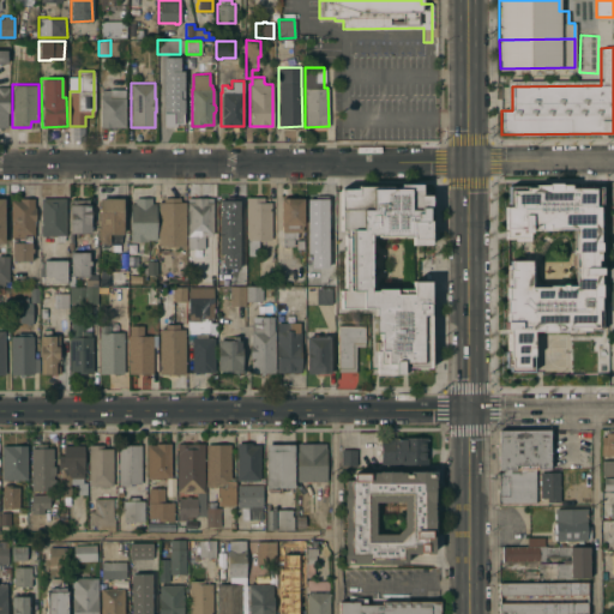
[(100,95),(101,95),(101,89),(109,89),(125,89),(125,126),(100,126),(100,95)]
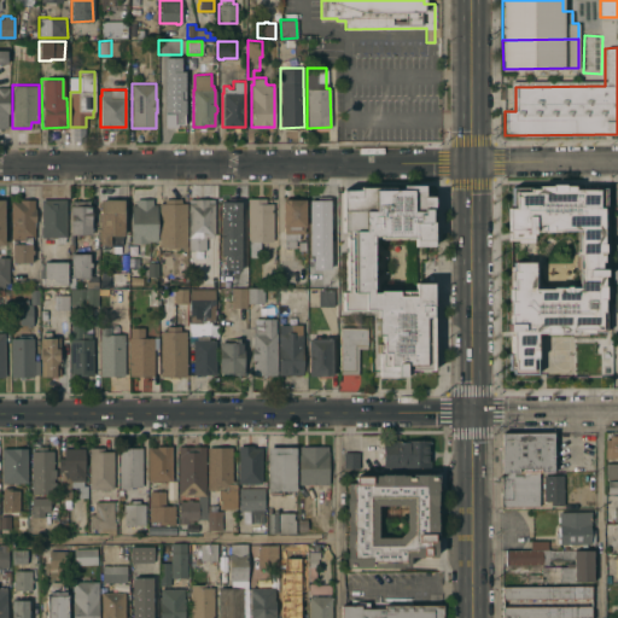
[(162,89),(186,89),(186,122),(185,122),(185,127),(163,127),(163,122),(162,122),(162,89)]
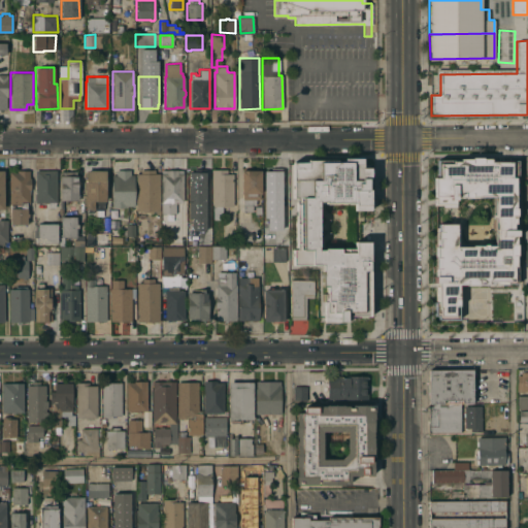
[(295,197),(292,197),(292,164),(306,164),(306,160),(336,160),(336,162),(343,162),(343,160),(362,159),(362,165),(367,165),(368,189),(369,189),(369,208),(354,208),(354,202),(324,202),(318,202),(318,241),(323,241),(323,249),(354,249),(354,241),(369,241),(369,260),(370,260),(370,270),(367,271),(367,316),(352,316),(352,320),(345,320),(345,322),(338,322),(338,320),(324,320),(324,301),(322,301),(322,294),(326,294),(326,287),(321,287),(321,265),(292,265),(292,250),(295,250),(295,197)]
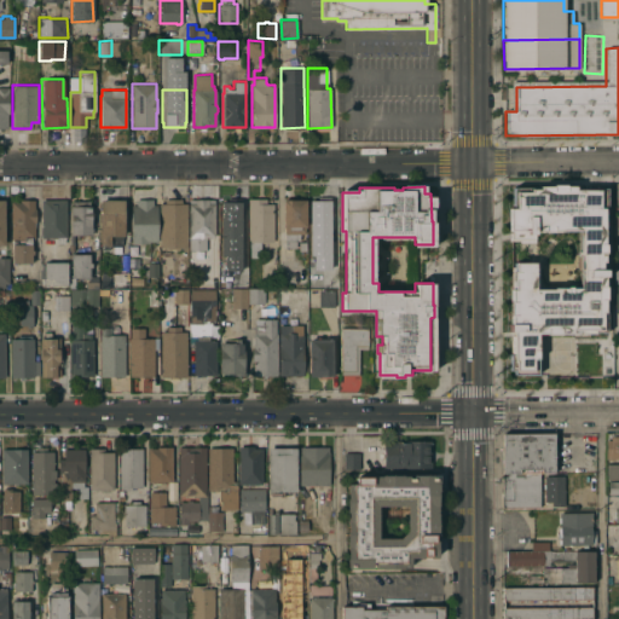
[(605,331),(600,187),(513,190),(514,208),(507,209),(508,235),(579,232),(580,288),(533,290),(532,262),(512,264),(513,288),(508,288),(509,334),(514,334),(515,374),(536,374),(534,334),(605,331)]
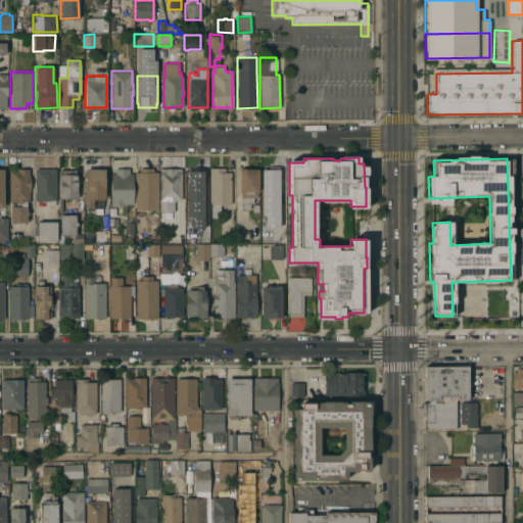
[(129,168),(129,173),(133,173),(133,184),(134,190),(133,190),(133,203),(124,203),(124,205),(111,205),(111,203),(110,173),(114,173),(114,168),(129,168)]
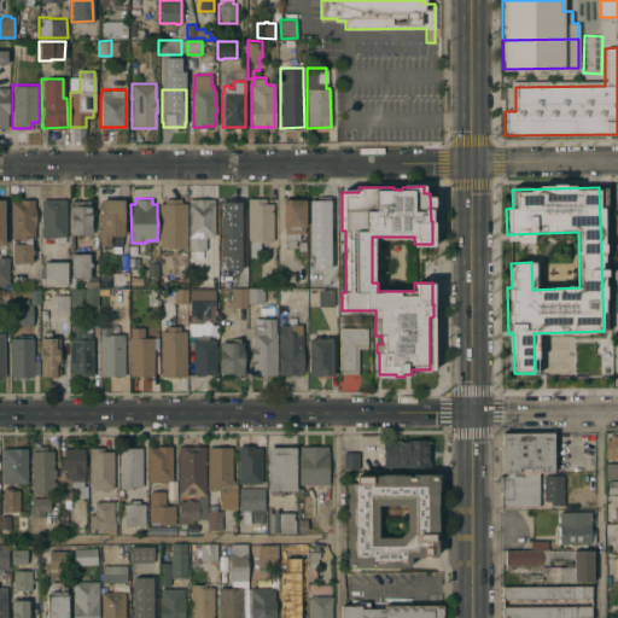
[(158,203),(164,203),(164,198),(181,198),(181,203),(186,203),(187,246),(179,246),(179,249),(167,249),(167,246),(159,246),(158,203)]
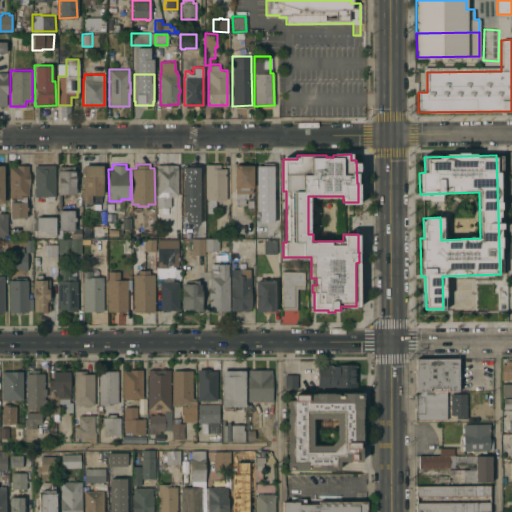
[(156,164),(177,164),(177,195),(170,196),(170,206),(156,206),(156,164)]
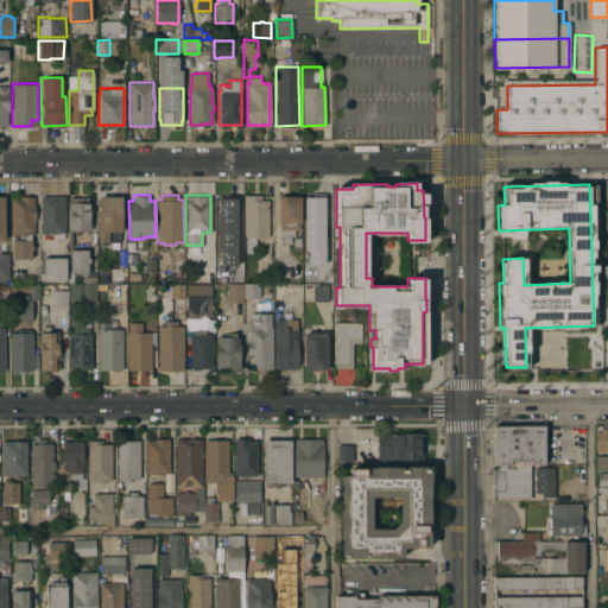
[(215,195),(238,195),(238,200),(239,200),(239,211),(239,225),(238,225),(238,238),(234,238),(234,246),(220,246),(219,239),(217,239),(217,238),(216,238),(215,195)]
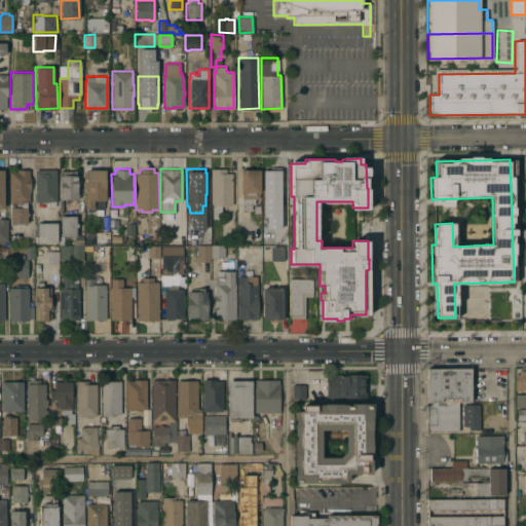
[(211,168),(226,168),(226,173),(232,173),(232,204),(226,204),(226,207),(222,207),(222,204),(221,204),(221,214),(218,214),(218,218),(212,218),(212,203),(211,203),(211,168)]
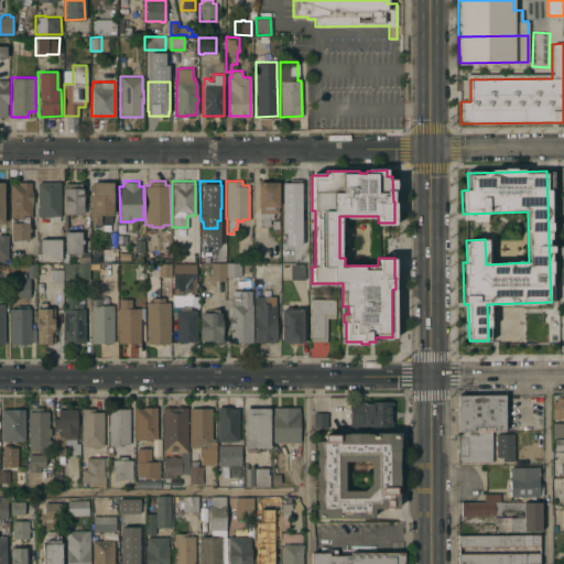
[(259,219),(259,206),(258,206),(258,182),(278,181),(279,206),(278,206),(278,213),(272,213),(272,218),(259,219)]
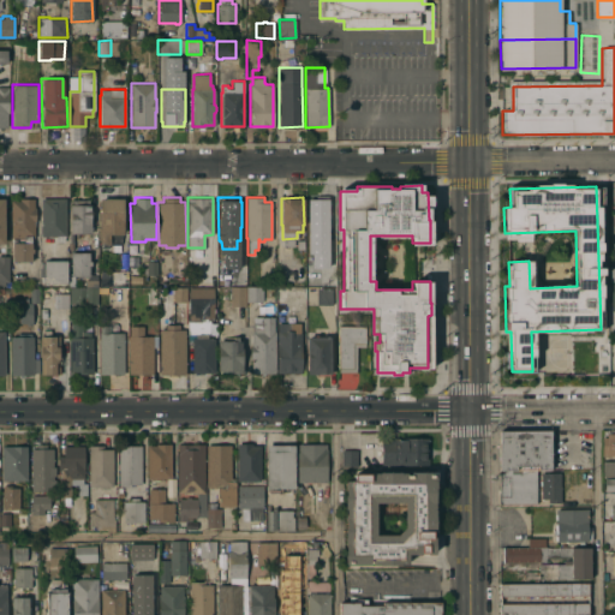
[(11,199),(19,199),(19,198),(34,198),(34,207),(35,207),(35,221),(34,221),(34,237),(31,237),(31,248),(33,248),(33,252),(31,252),(31,261),(12,261),(12,242),(12,237),(11,237),(11,199)]
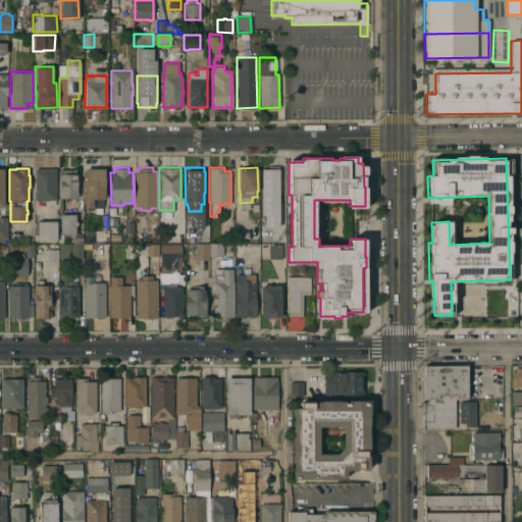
[(55,200),(54,200),(54,204),(48,204),(48,200),(35,200),(35,197),(34,197),(34,190),(35,190),(35,168),(55,168),(55,200)]
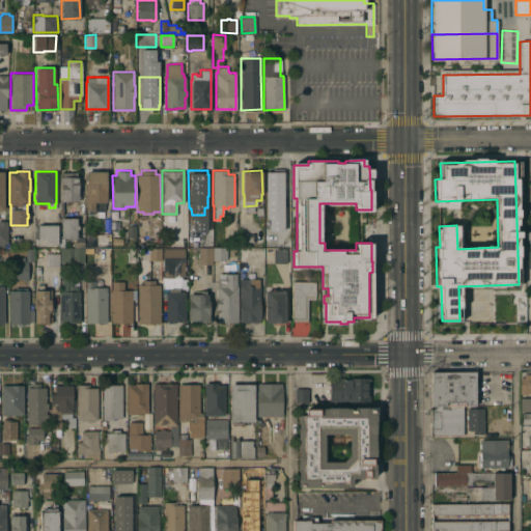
[(106,171),(106,202),(94,202),(94,211),(85,211),(86,190),(85,190),(85,182),(85,171),(106,171)]
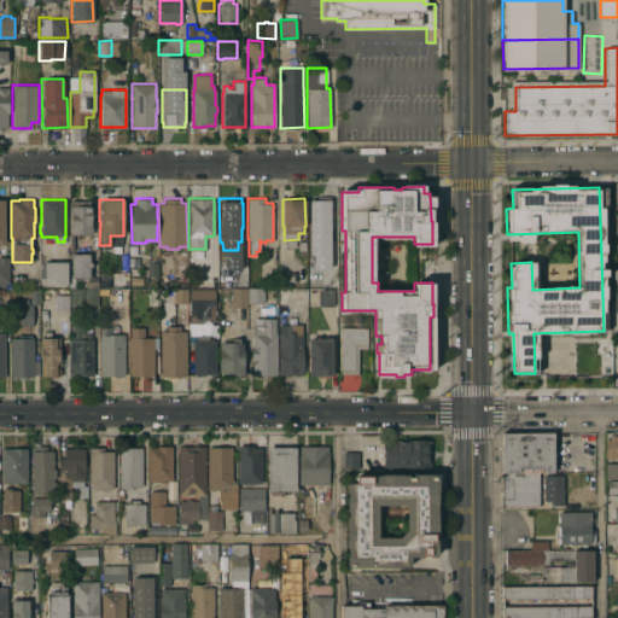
[(310,199),(332,199),(332,234),(322,234),(322,239),(313,239),(313,233),(310,233),(310,199)]
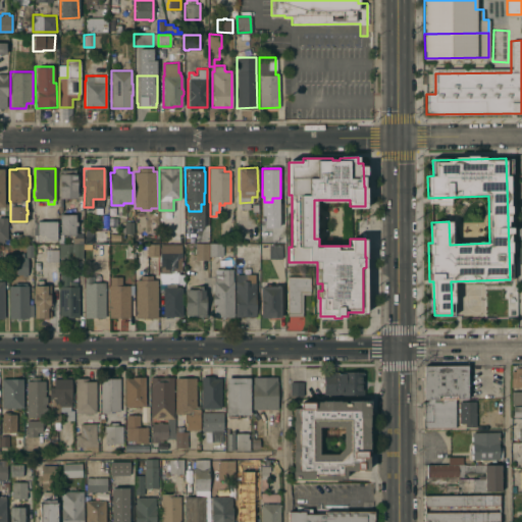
[(59,173),(61,173),(61,169),(75,169),(75,173),(76,173),(76,178),(76,184),(76,198),(62,198),(62,206),(59,206),(59,173)]
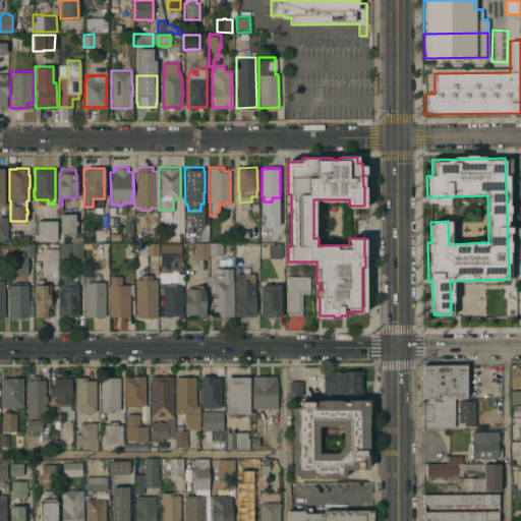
[(283,222),(277,222),(277,212),(275,212),(275,210),(277,210),(277,199),(283,199),(283,222)]
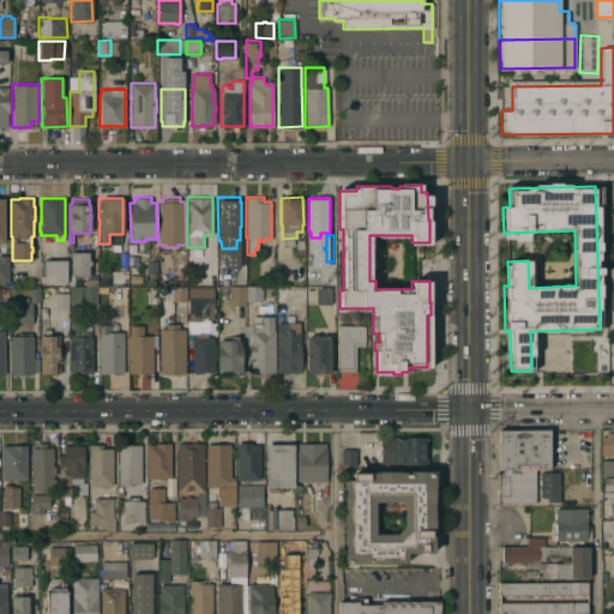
[(71,252),(89,251),(89,260),(90,260),(90,264),(89,264),(89,275),(71,275),(71,252)]
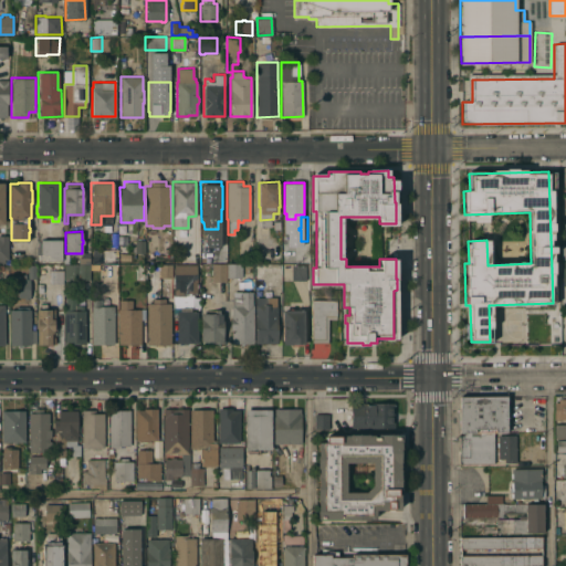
[(61,239),(61,260),(62,260),(62,263),(56,263),(56,260),(38,260),(38,254),(37,254),(37,245),(38,245),(38,241),(41,241),(41,239),(61,239)]
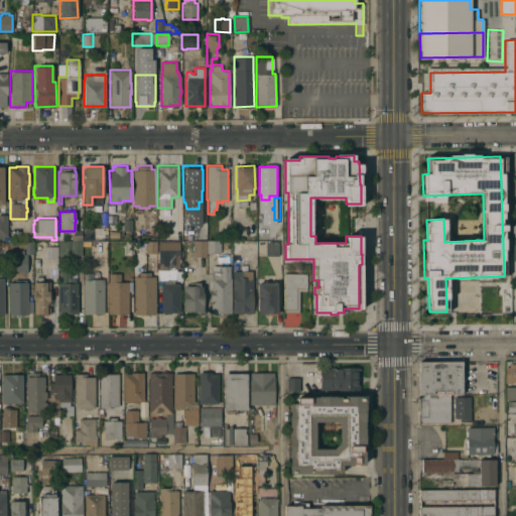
[(122,219),(131,219),(132,230),(123,230),(122,219)]
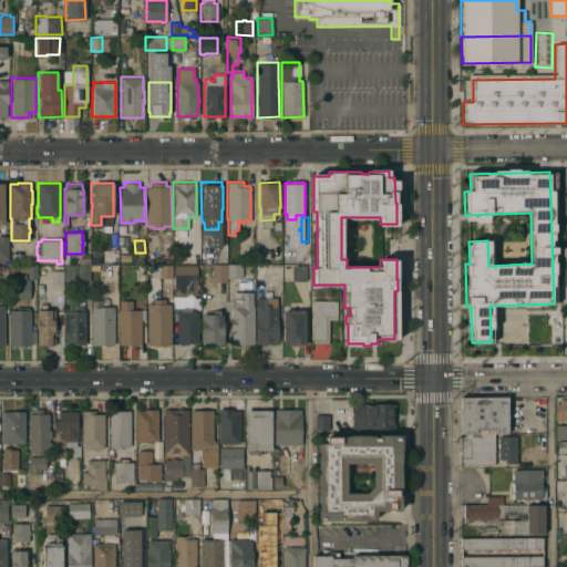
[(205,261),(204,247),(225,246),(226,261),(205,261)]
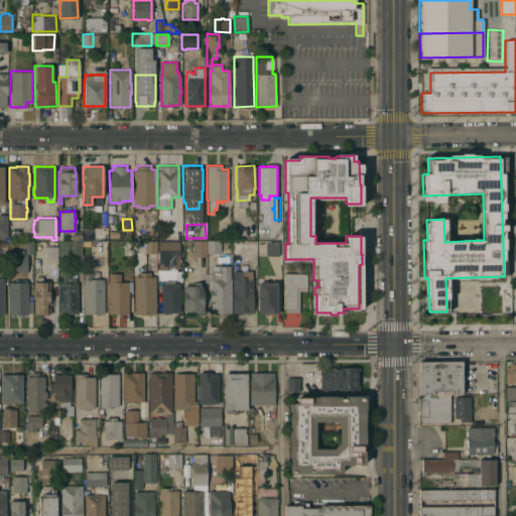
[(26,272),(22,272),(22,271),(15,270),(15,269),(11,269),(11,250),(19,250),(23,250),(23,254),(25,254),(24,241),(32,241),(32,254),(26,254),(26,272)]
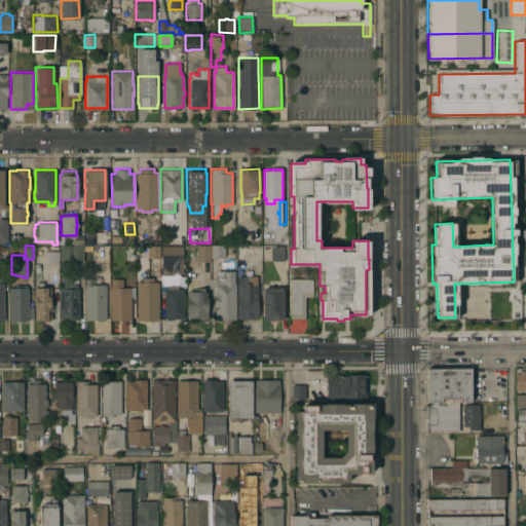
[(59,246),(59,263),(45,263),(45,253),(43,253),(43,246),(59,246)]
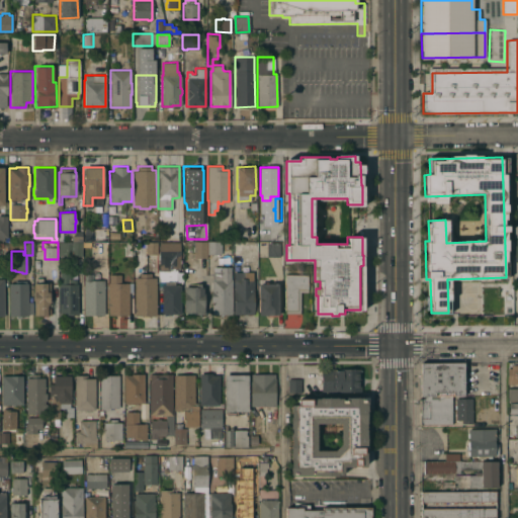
[(82,255),(72,255),(59,255),(59,242),(72,242),(82,242),(82,255)]
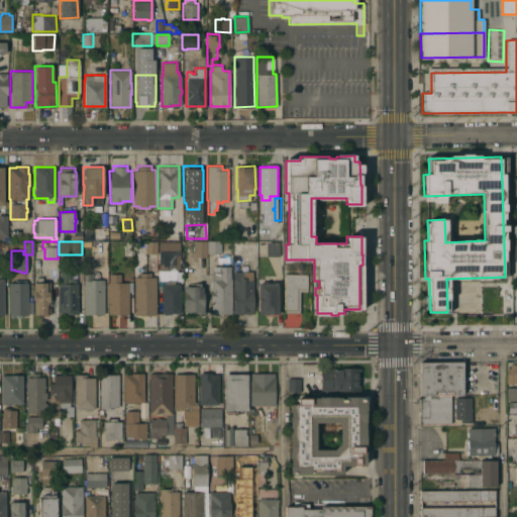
[(145,241),(157,241),(157,253),(145,253),(145,241)]
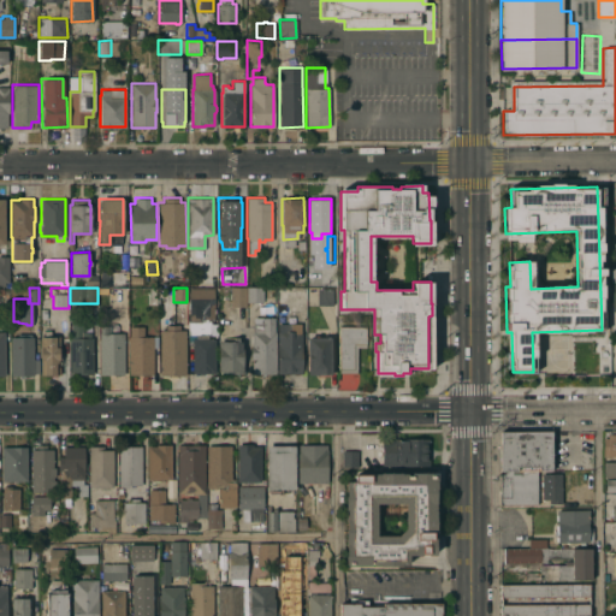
[(189,288),(213,288),(214,319),(201,319),(201,312),(200,312),(200,321),(189,321),(189,288)]
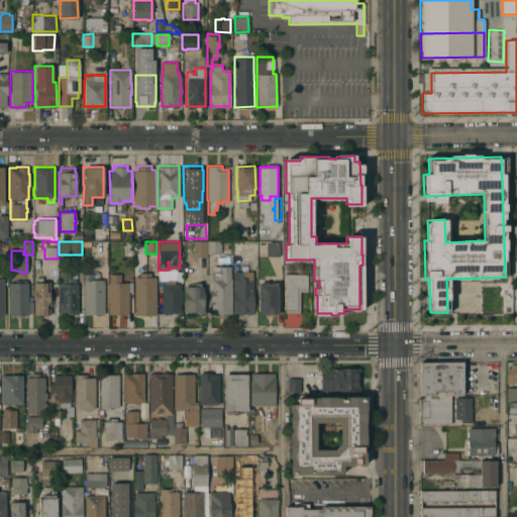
[(193,241),(206,241),(206,256),(193,256),(193,241)]
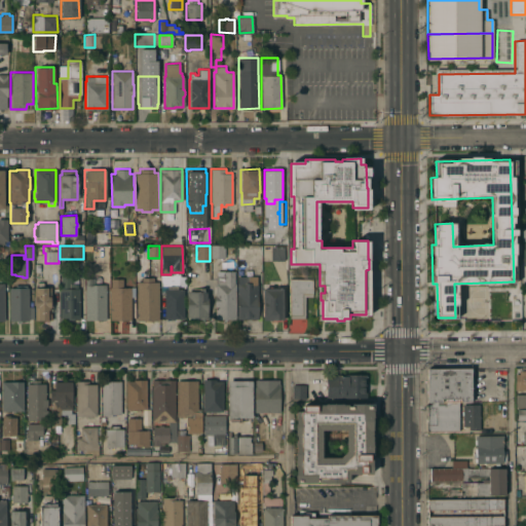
[(224,258),(211,258),(211,246),(224,246),(224,258)]
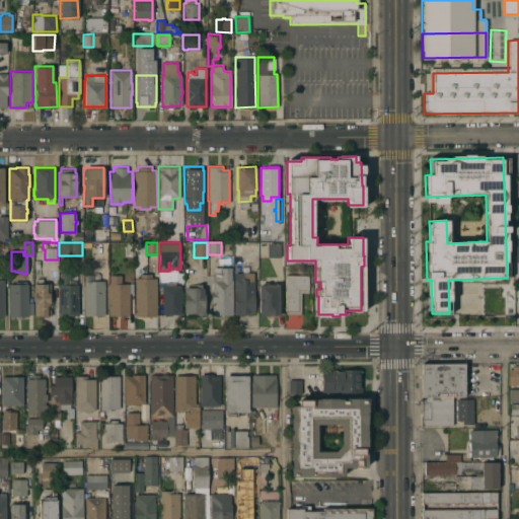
[(267,256),(267,242),(280,242),(280,256),(267,256)]
